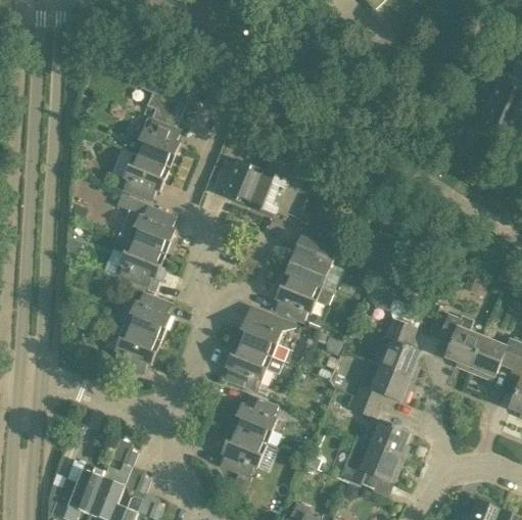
[(366,0),(373,8),(375,8),(373,6),(379,0),(366,0)]
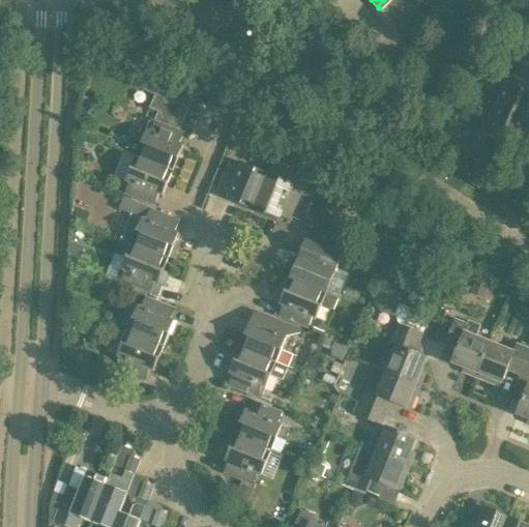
[(125,148),(135,152),(171,168),(180,144),(177,143),(182,130),(173,126),(182,104),(177,101),(183,86),(186,81),(144,65),(137,84),(156,93),(151,106),(160,109),(156,119),(153,118),(148,130),(144,128),(139,141),(129,137),(125,148)]
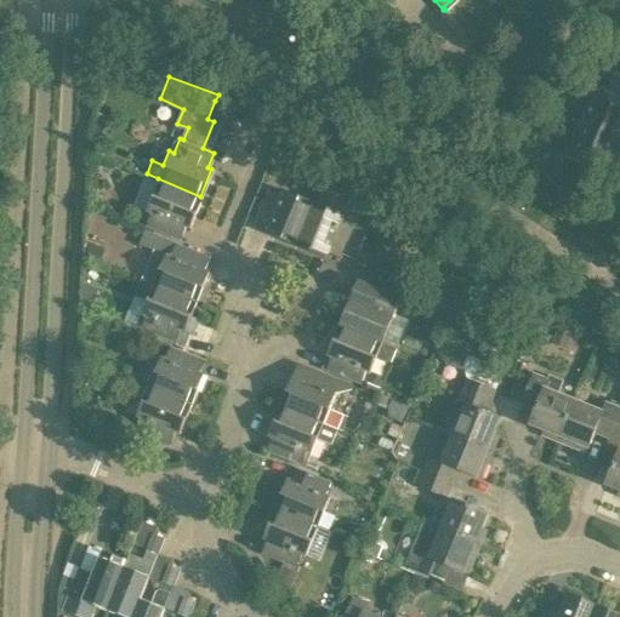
[(604,170),(619,135),(619,98),(595,87),(566,152),(604,170)]
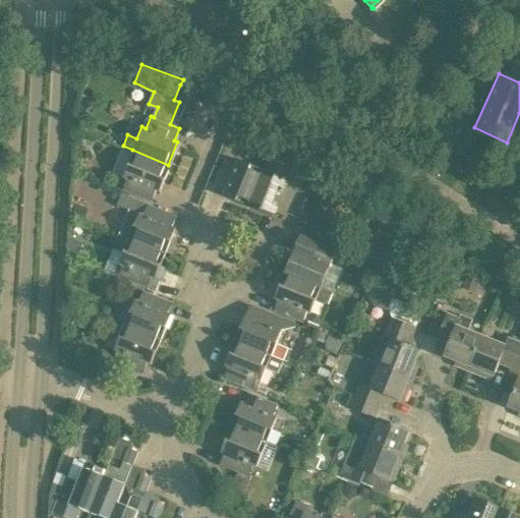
[(235,116),(242,119),(251,116),(253,113),(255,110),(242,103),(241,105),(235,116)]
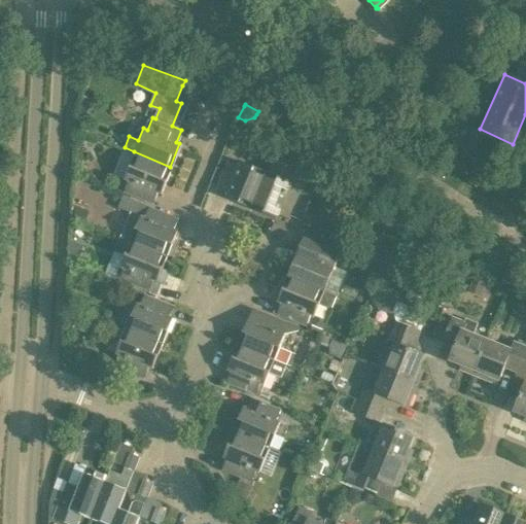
[(160,191),(170,167),(134,151),(124,177),(127,179),(123,190),(151,203),(156,190),(160,191)]
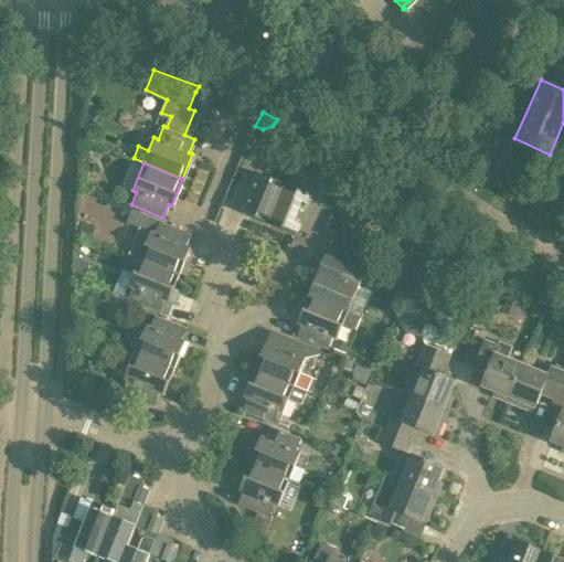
[(241,211),(267,222),(283,182),(256,172),(255,176),(242,170),(229,201),(242,207),(241,211)]
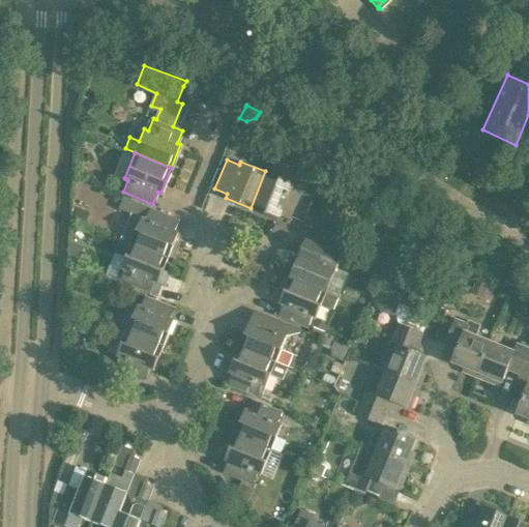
[(331,163),(322,177),(334,185),(344,170),(331,163)]
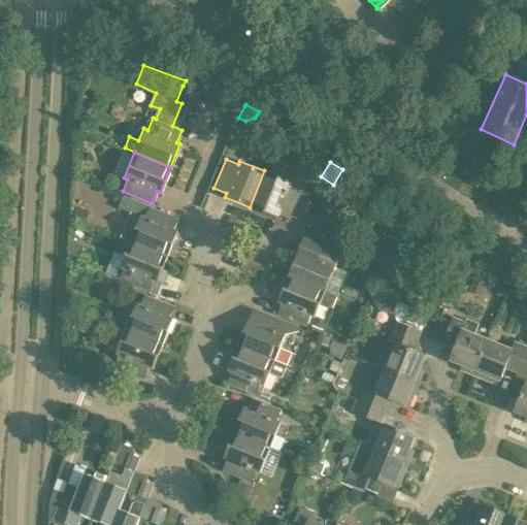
[(289,181),(264,170),(250,207),(274,218),(275,214),(287,219),(299,189),(288,185),(289,181)]
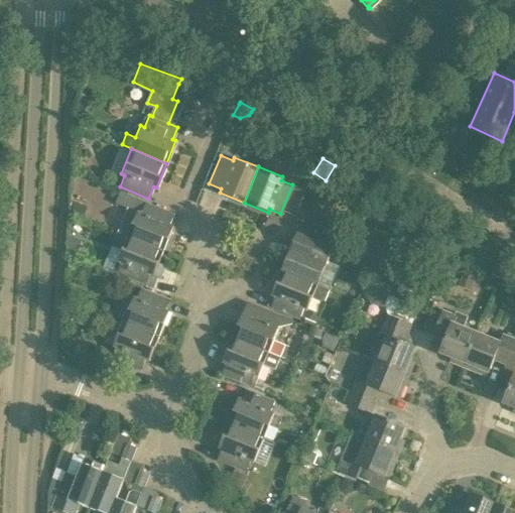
[(381,201),(359,193),(346,225),(359,230),(363,220),(372,224),(381,201)]
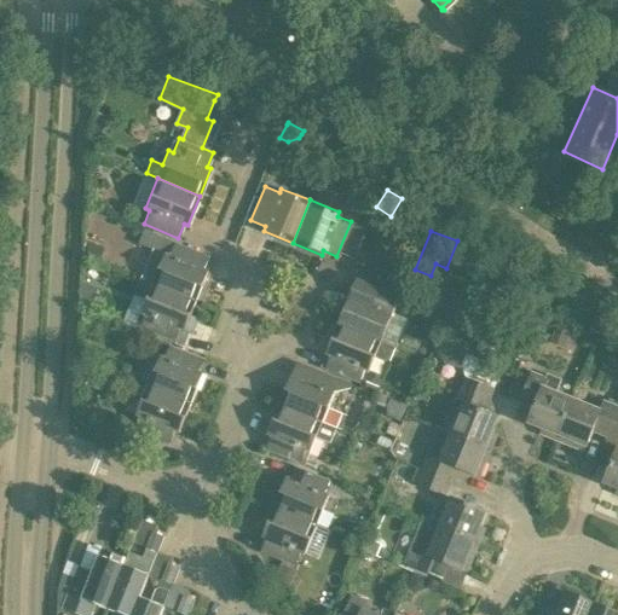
[(163,253),(151,282),(195,299),(206,270),(202,268),(207,255),(173,241),(168,254),(163,253)]
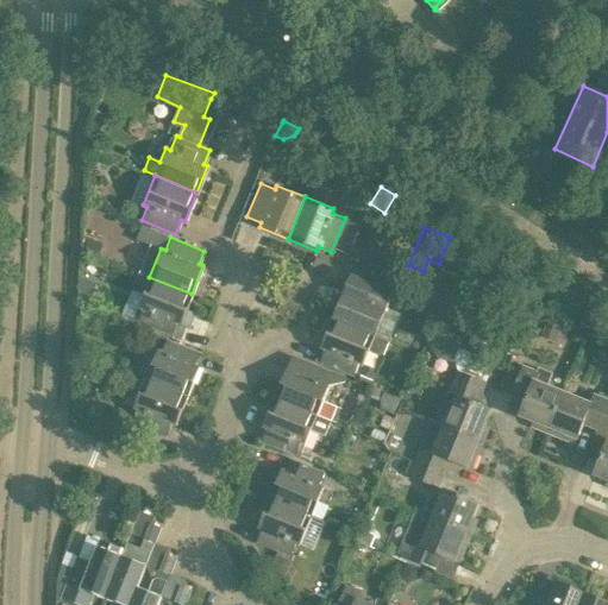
[(138,272),(132,287),(144,291),(138,306),(143,308),(137,321),(165,333),(171,320),(186,326),(192,312),(186,308),(192,294),(149,277),(138,272)]
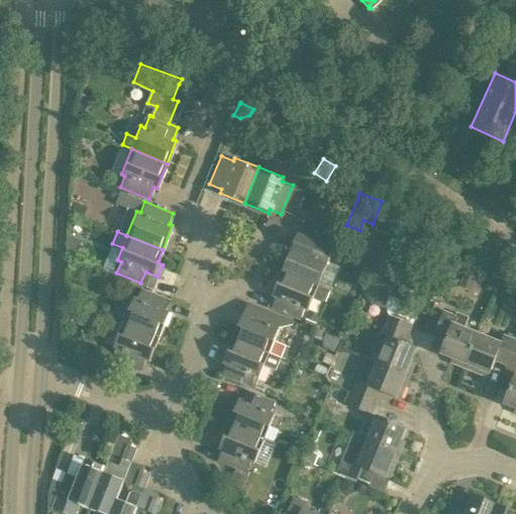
[(74,255),(80,239),(68,235),(67,253),(74,255)]
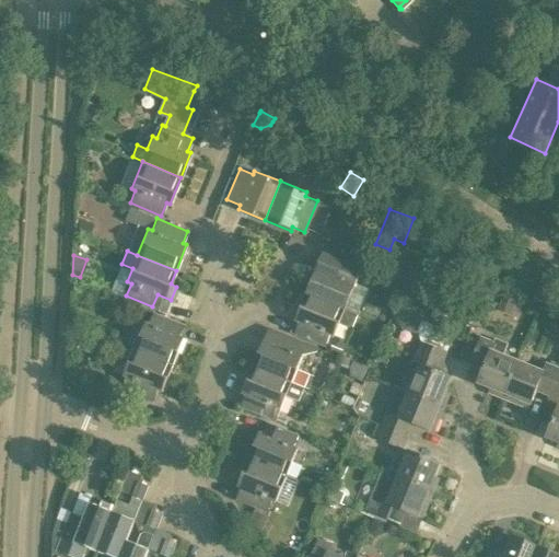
[(303,292),(342,309),(353,282),(359,269),(323,256),(318,268),(313,266),(303,292)]
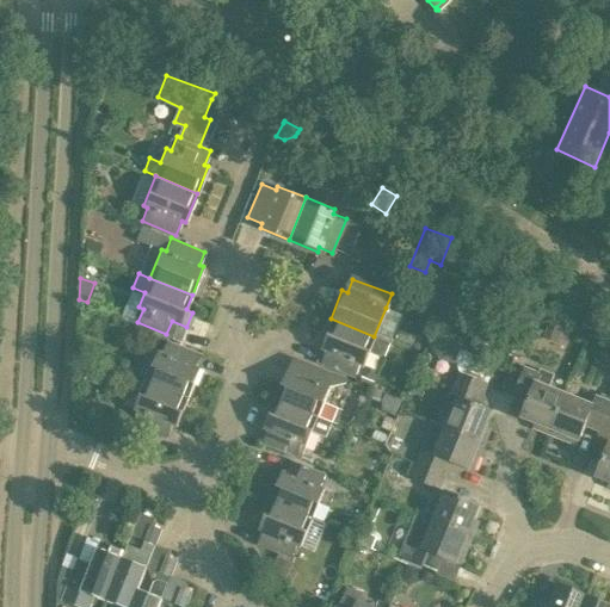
[(561,322),(548,317),(544,332),(556,335),(561,322)]
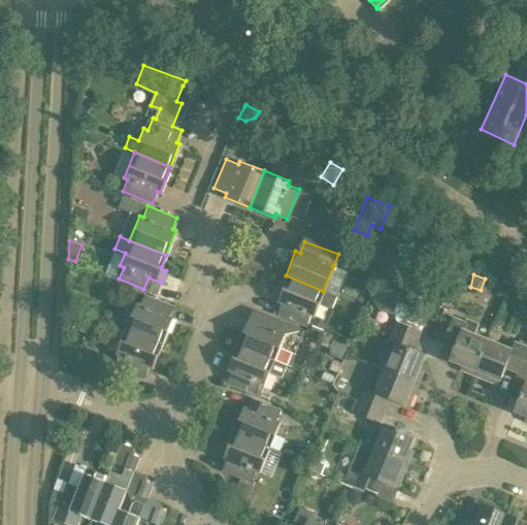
[(323,291),(286,275),(275,300),(281,302),(275,315),(305,326),(309,314),(314,316),(319,302),(331,307),(335,296),(323,291)]
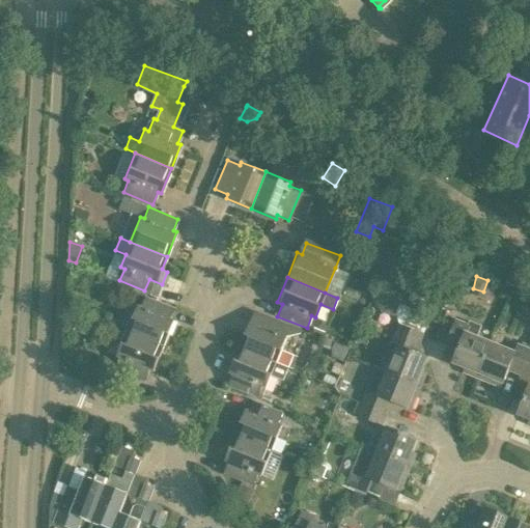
[(413,296),(410,304),(421,308),(424,300),(427,301),(434,283),(417,277),(411,295),(413,296)]
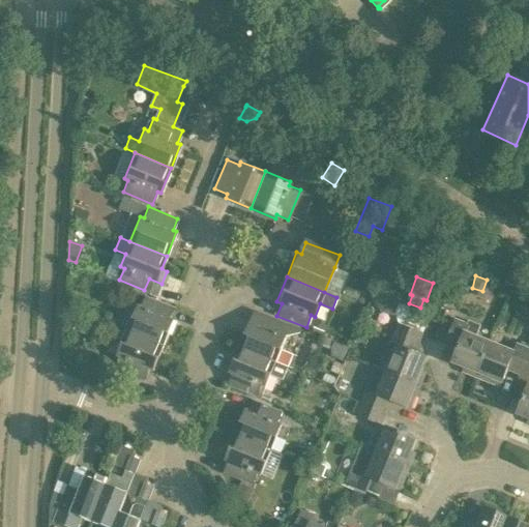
[(123,313),(117,326),(162,344),(172,319),(169,318),(173,306),(137,292),(131,304),(135,305),(130,316),(123,313)]
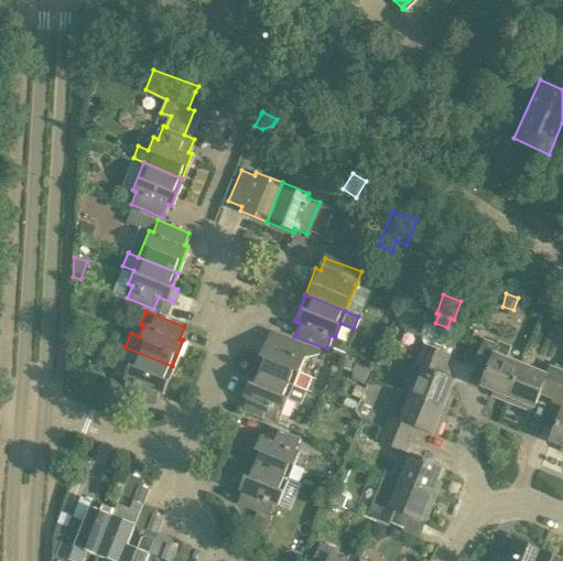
[(258,354),(251,367),(304,390),(310,376),(298,370),(303,357),(315,355),(317,349),(271,331),(267,343),(262,341),(258,354)]
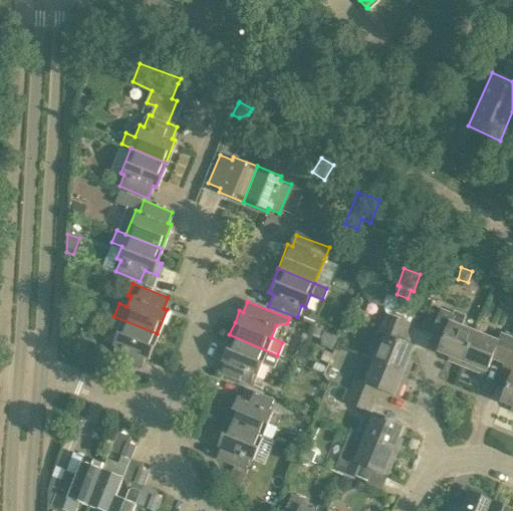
[(461,359),(472,330),(461,326),(465,314),(453,309),(452,312),(440,307),(438,313),(430,331),(442,336),(436,349),(461,359)]
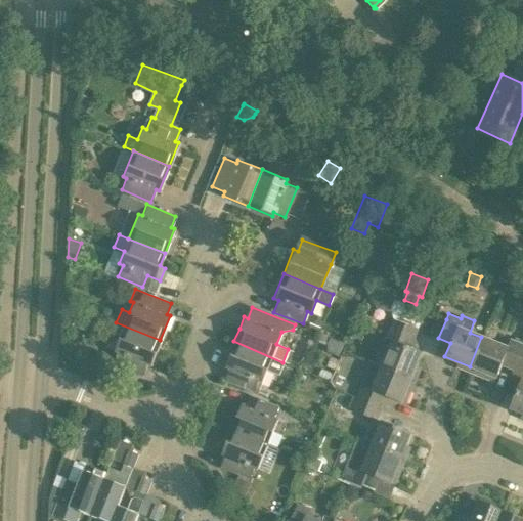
[(391,340),(381,365),(410,377),(420,352),(408,347),(417,328),(392,318),(385,338),(391,340)]
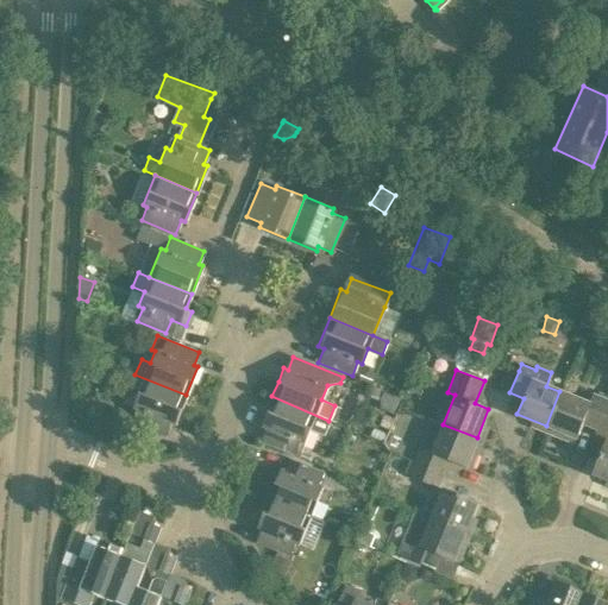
[(174,424),(186,395),(135,375),(129,390),(137,394),(132,408),(137,409),(131,422),(164,436),(170,422),(174,424)]
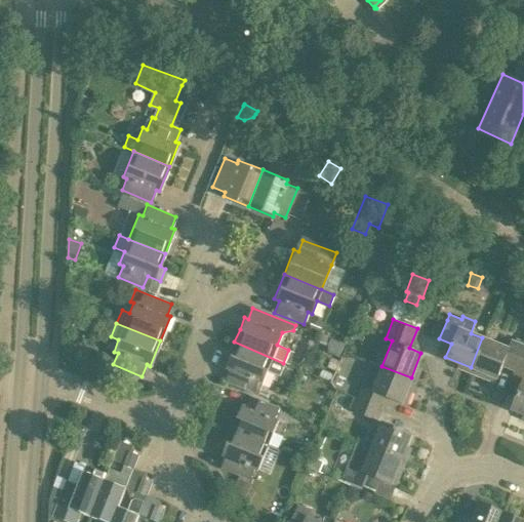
[(338,357),(344,343),(329,336),(326,345),(327,352),(338,357)]
